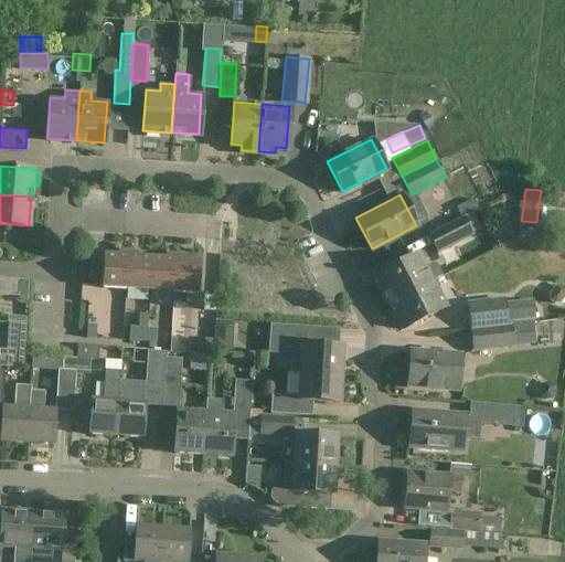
[(458,212),(452,200),(420,215),(426,228),(458,212)]
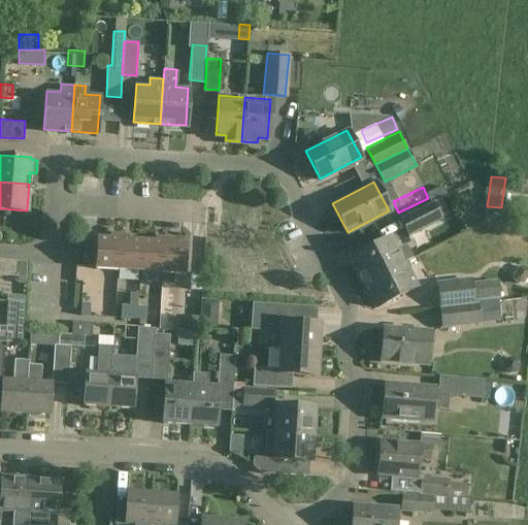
[(409,212),(400,217),(409,234),(442,217),(441,215),(449,211),(440,197),(409,212)]
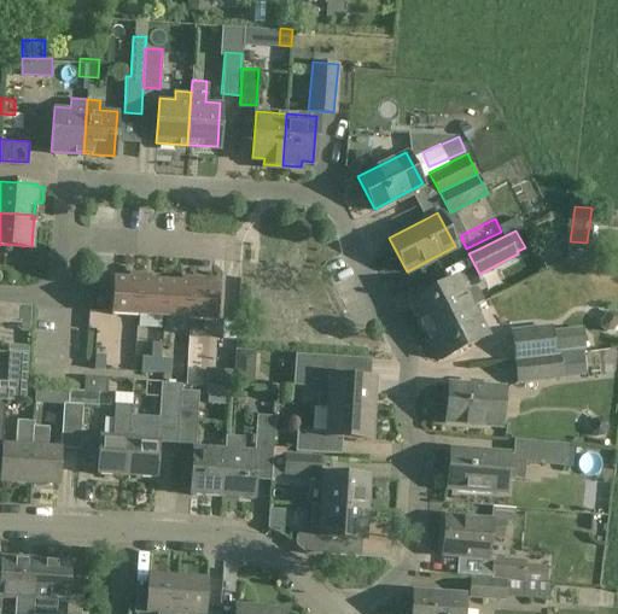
[(136,313),(139,270),(129,270),(129,275),(112,274),(109,311),(136,313)]
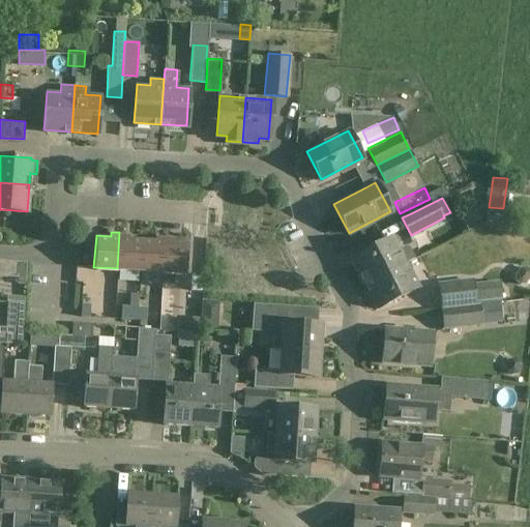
[(117,268),(139,270),(142,238),(130,238),(130,233),(119,232),(117,268)]
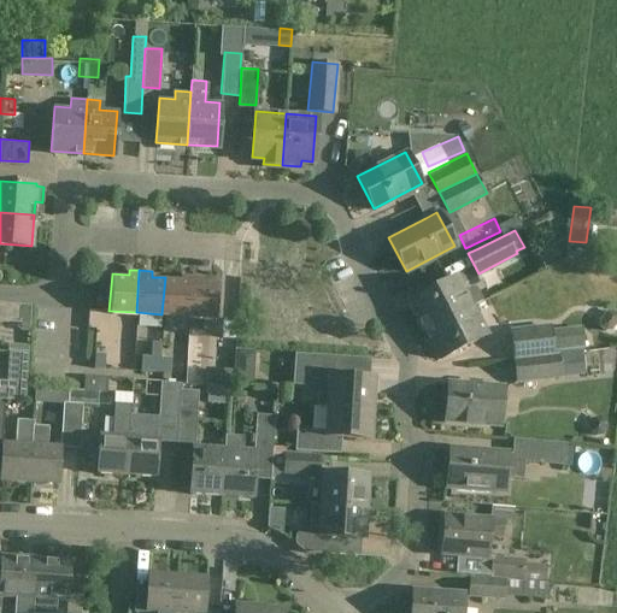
[(162,314),(188,316),(192,275),(181,273),(181,278),(165,277),(162,314)]
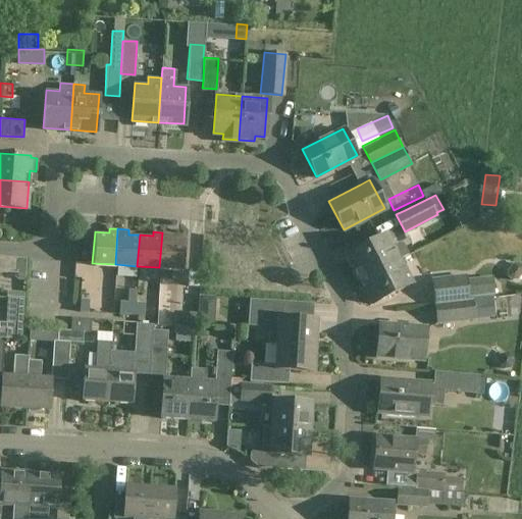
[(171,232),(162,232),(159,267),(172,268),(172,277),(180,278),(180,269),(181,269),(185,239),(170,238),(171,232)]
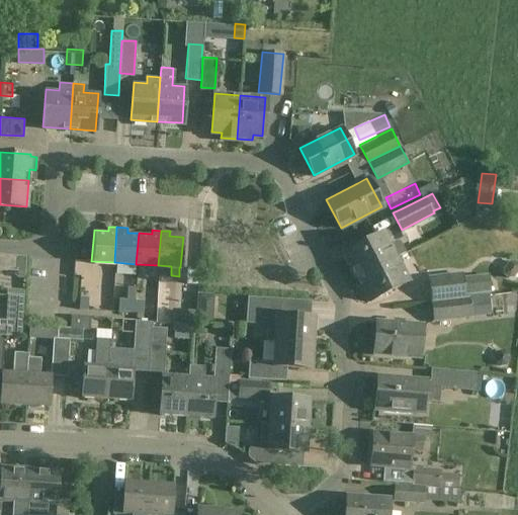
[(397,239),(389,243),(383,233),(343,253),(354,275),(395,255),(403,251),(397,239)]
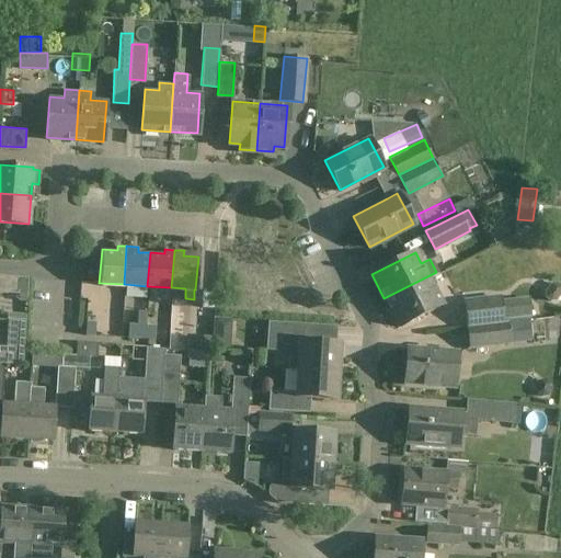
[(18,275),(0,274),(0,292),(27,294),(29,277),(18,276),(18,275)]
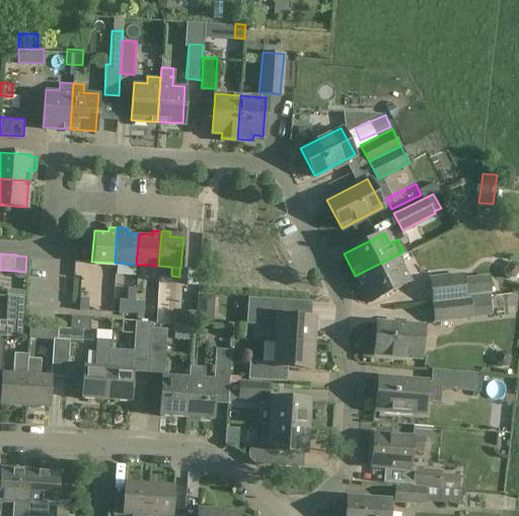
[(409,282),(395,255),(355,276),(368,302),(409,282)]
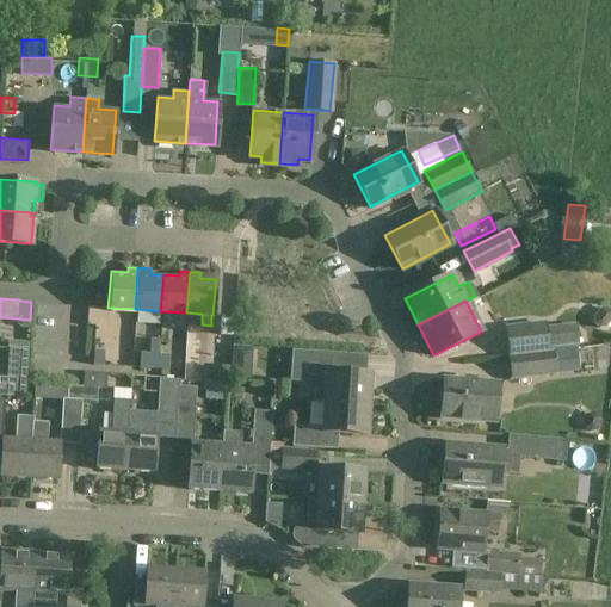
[(545,319),(505,323),(508,353),(548,348),(548,346),(579,342),(576,321),(545,324),(545,319)]
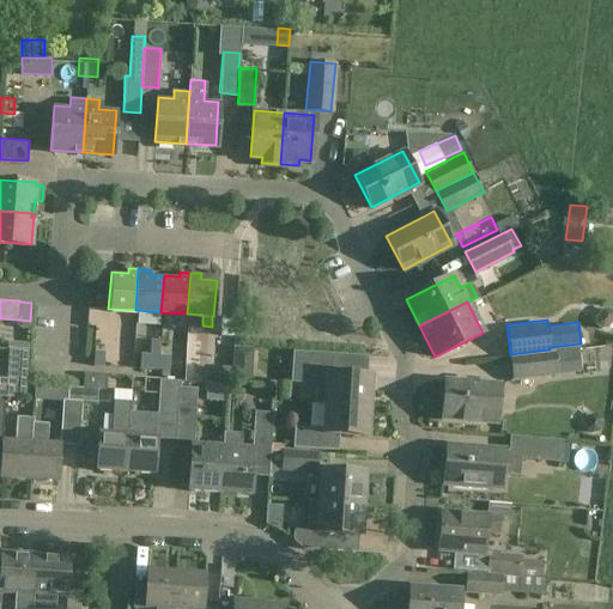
[(158,369),(159,353),(161,339),(151,339),(150,353),(140,352),(139,367),(158,369)]
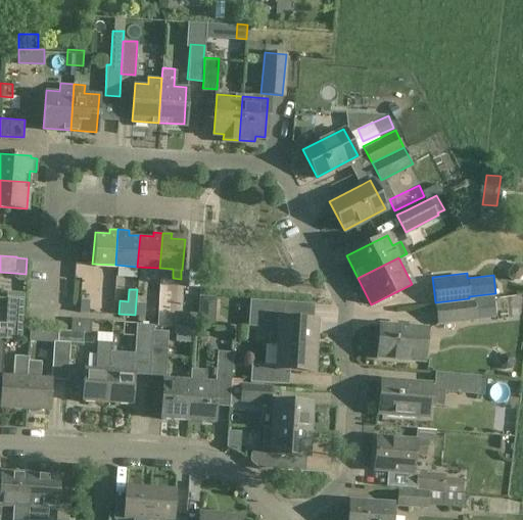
[(491,296),(434,303),(437,323),(476,319),(475,317),(489,314),(491,296)]
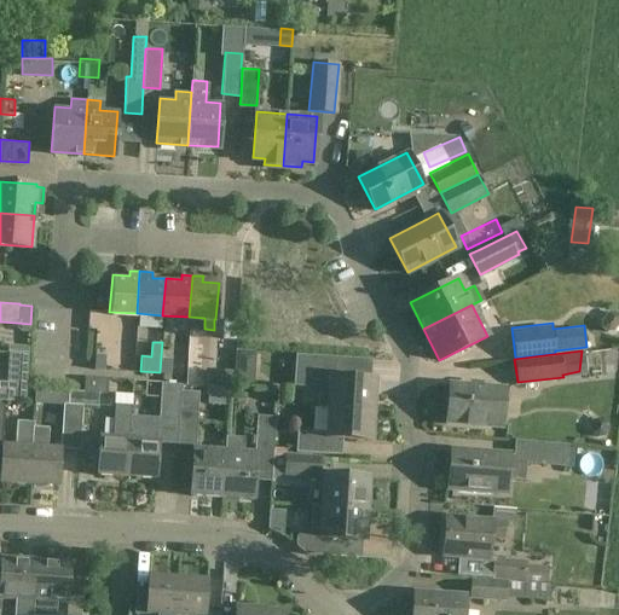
[(94,369),(105,369),(105,353),(96,353),(94,369)]
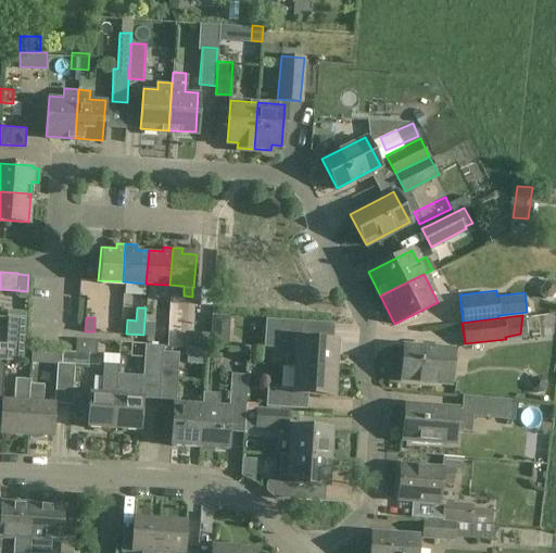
[(154,322),(144,321),(143,335),(153,335),(154,322)]
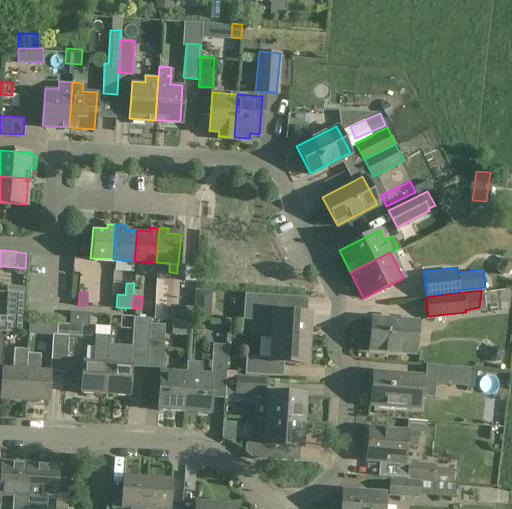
[(262,334),(269,335),(309,337),(310,313),(287,311),(288,298),(250,296),(249,312),(263,313),(262,334)]
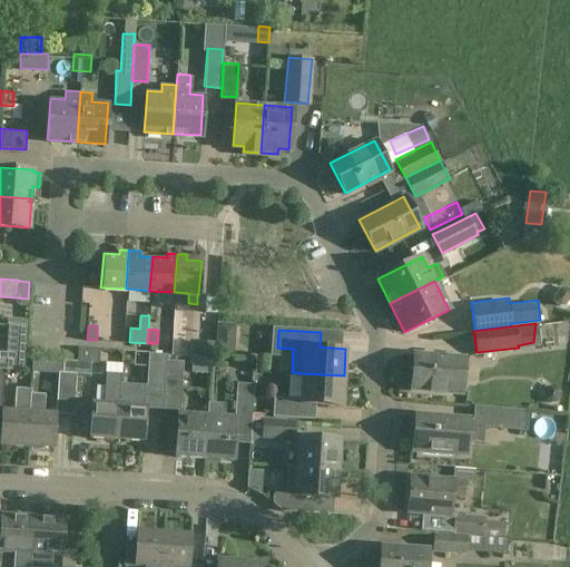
[(216,340),(206,340),(206,353),(216,354),(216,340)]
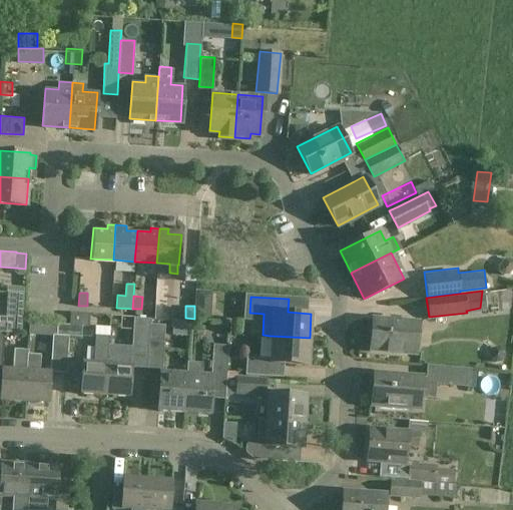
[(70,324),(69,324),(68,334),(80,335),(81,324),(88,325),(88,312),(70,311),(70,324)]
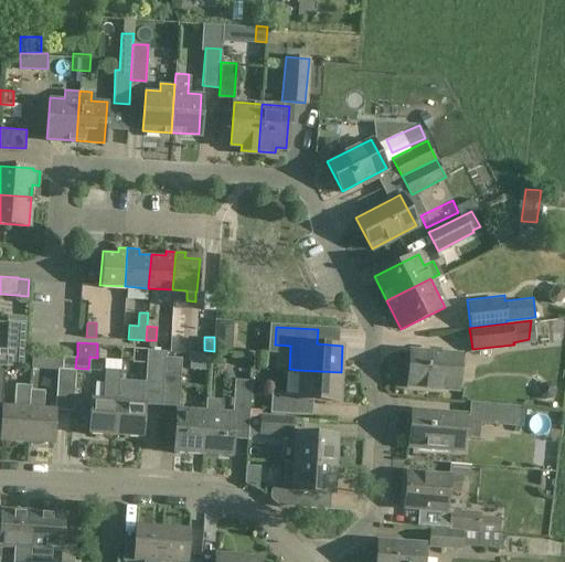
[(0,347),(0,364),(4,364),(11,364),(12,348),(0,347)]
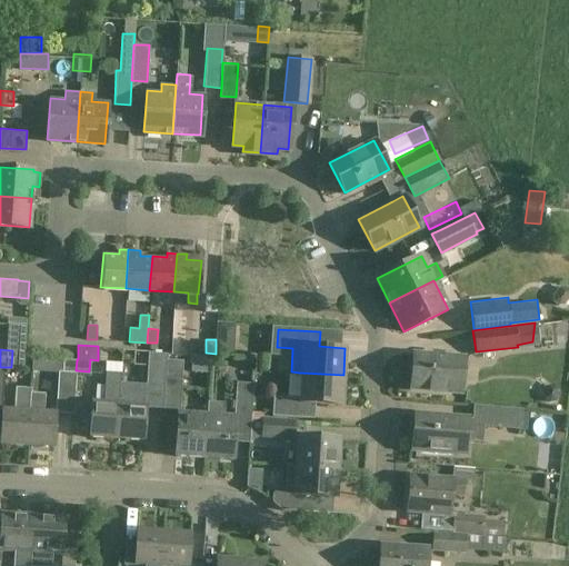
[(165,384),(167,358),(166,358),(167,351),(148,350),(147,373),(147,383),(165,384)]
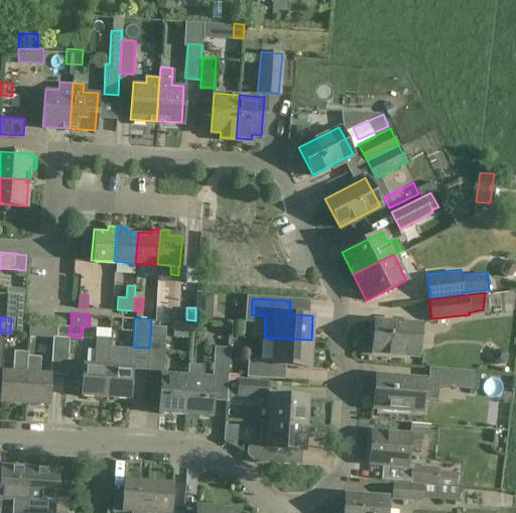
[(418,358),(420,325),(375,322),(372,355),(418,358)]
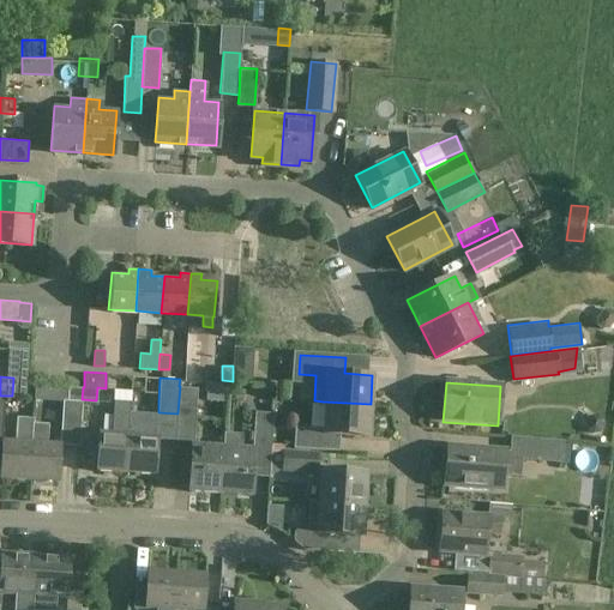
[(80,399),(82,399),(83,387),(68,386),(67,399),(64,399),(61,444),(78,445),(80,399)]
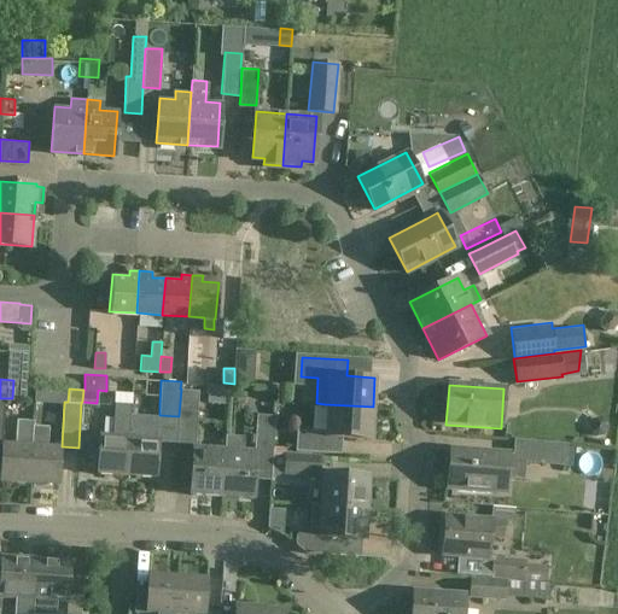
[(179,416),(178,439),(196,440),(198,390),(181,389),(179,416)]
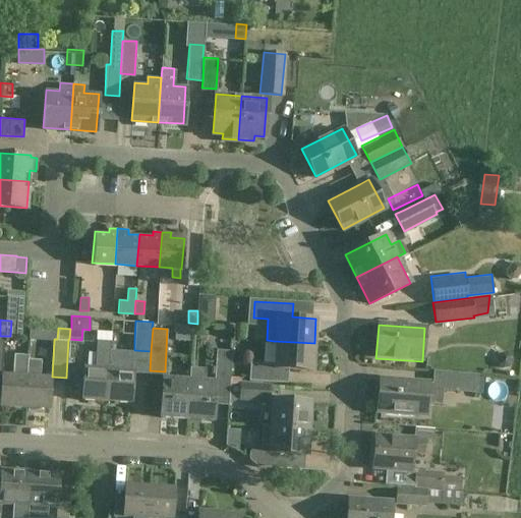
[(256,330),(256,351),(266,350),(265,330),(256,330)]
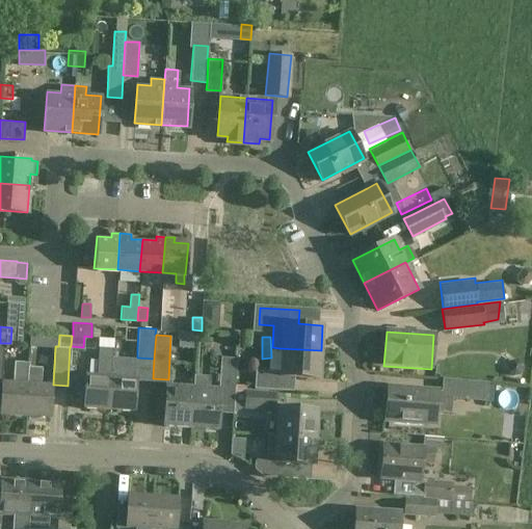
[(83,407),(109,408),(112,356),(113,347),(99,346),(97,375),(85,374),(83,407)]
